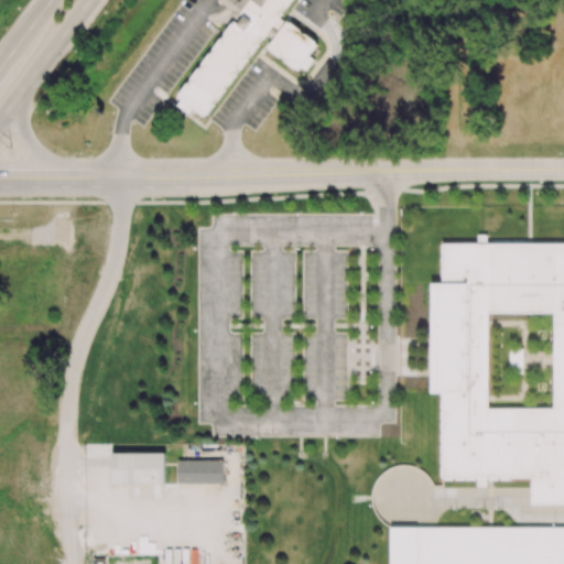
[(236,14),(174,104),(191,114),(193,109),(206,118),(267,31),(274,36),(284,22),(280,19),(293,0),(240,0),(240,1),(238,0),(219,0),(218,2),(236,14)]
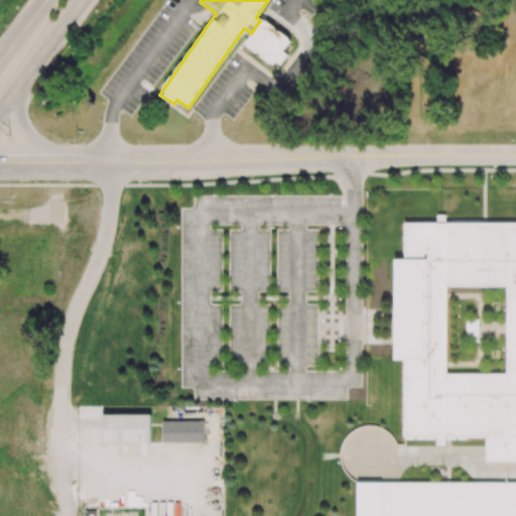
[(245,45),(278,68),(287,53),(283,50),(291,38),(261,19),(245,45)]
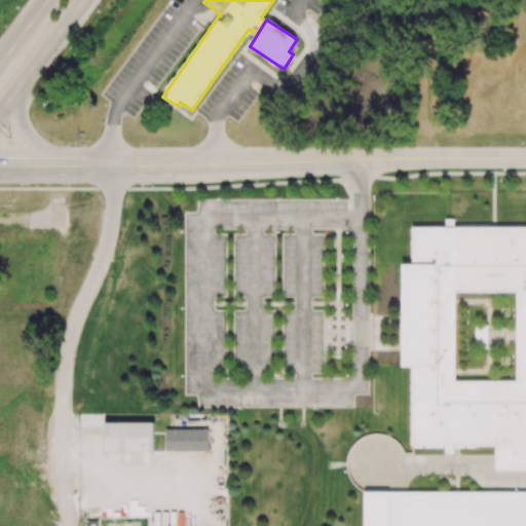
[(525,227),(412,227),(412,264),(402,264),(402,367),(412,367),(412,446),(496,446),(496,471),(525,471),(525,227)]
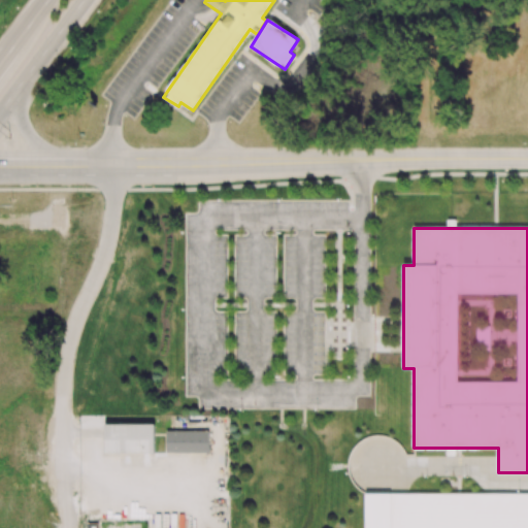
[(154,424),(105,424),(105,454),(154,453),(154,424)]
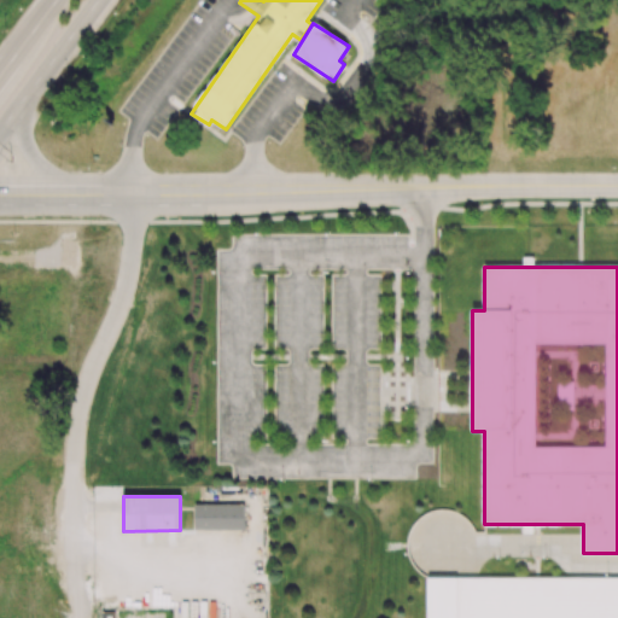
[(194,530),(244,530),(244,505),(194,505),(194,530)]
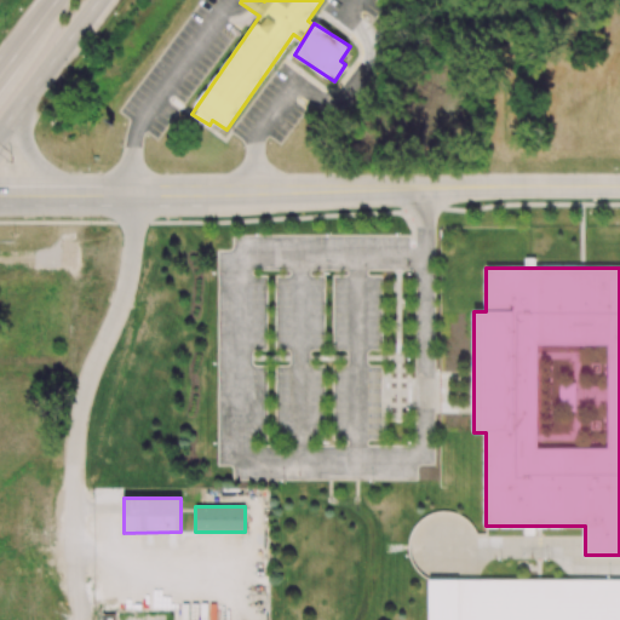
[(619,619),(619,579),(429,580),(429,619),(619,619)]
